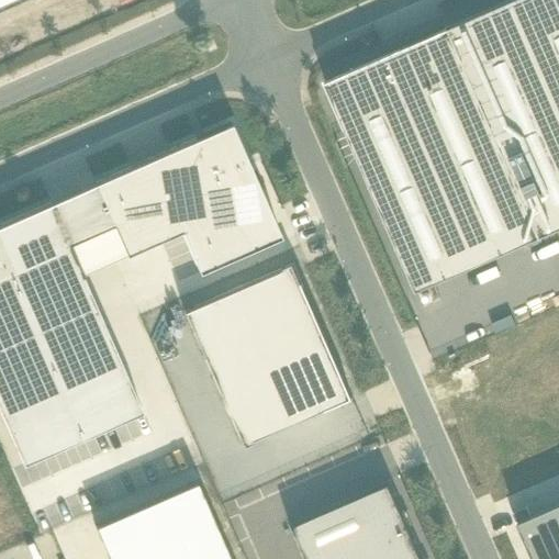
[(0,0),(0,12),(26,0),(0,0)]
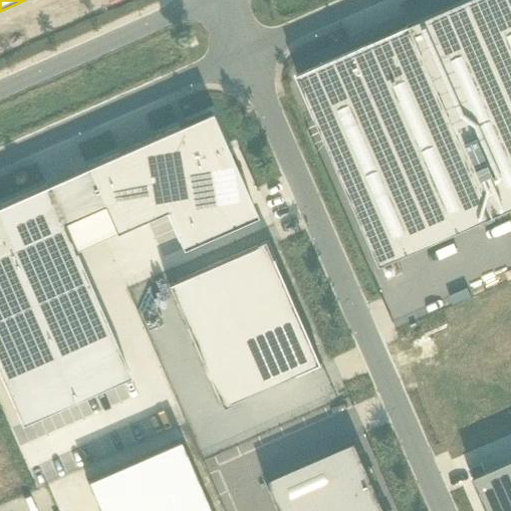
[(356,52),(299,77),(382,269),(497,219),(510,212),(510,0),(475,0),(413,27),(411,28),(420,49),(365,73),(356,52)]
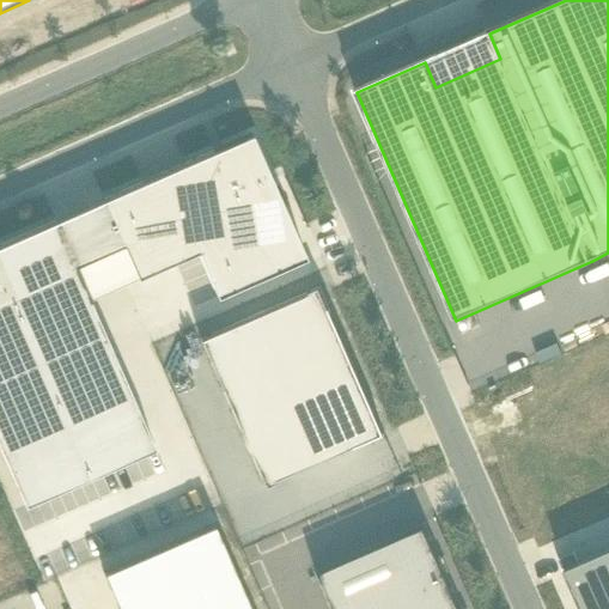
[(215,153),(105,202),(141,281),(200,256),(219,300),(310,261),(272,176),(269,177),(254,140),(217,156),(215,153)]
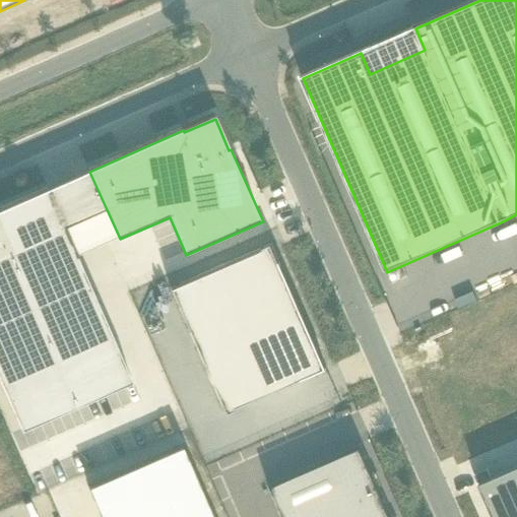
[(89,172),(0,210),(0,380),(22,432),(134,383),(78,257),(119,239),(89,172)]
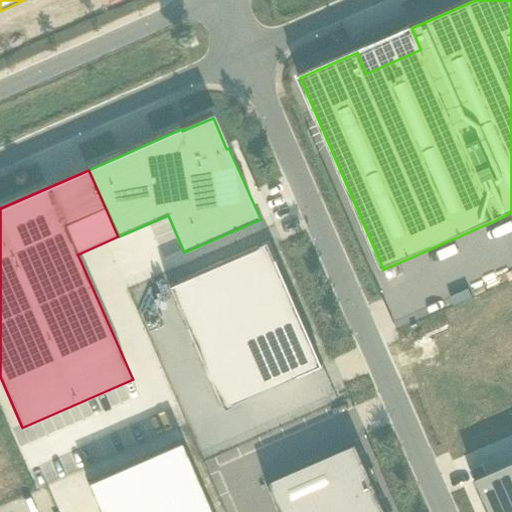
[(272,243),(170,288),(224,411),(325,367),(272,243)]
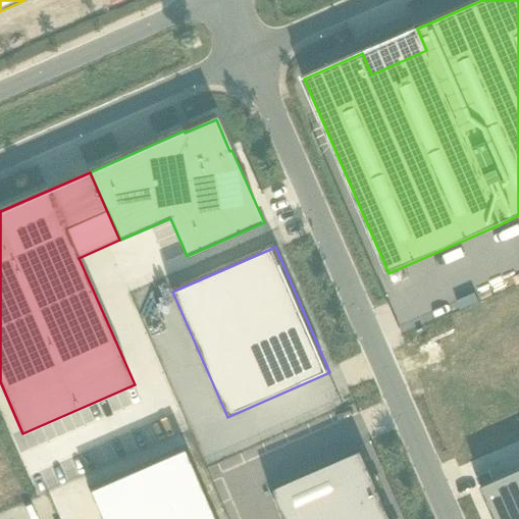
[(518,313),(468,336),(510,433),(518,429),(518,313)]
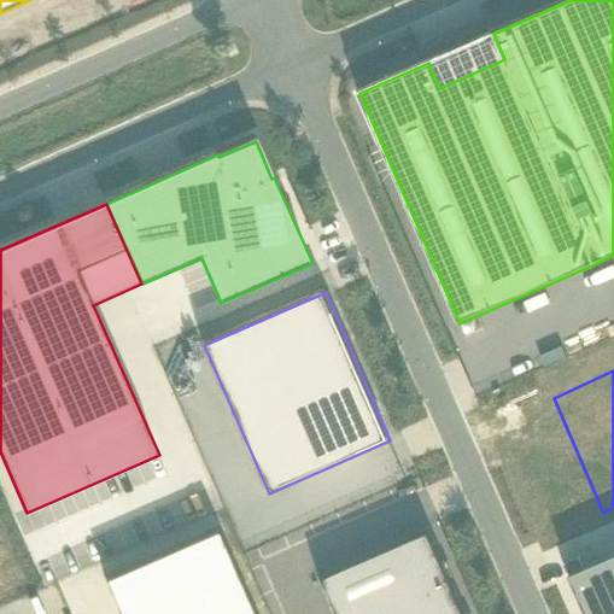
[(255,613),(218,531),(106,580),(121,613),(255,613)]
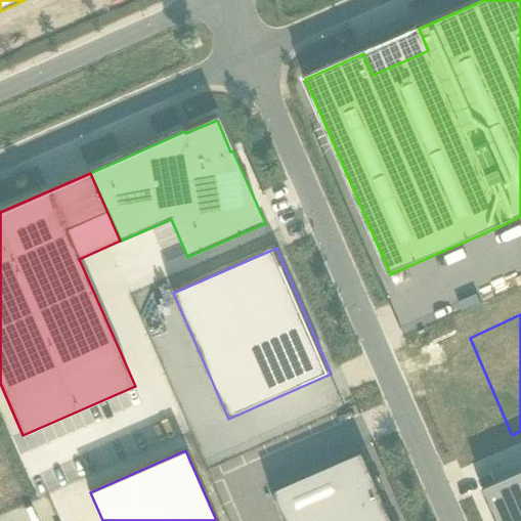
[(365,452),(271,493),(284,520),(395,520),(385,497),(365,452)]
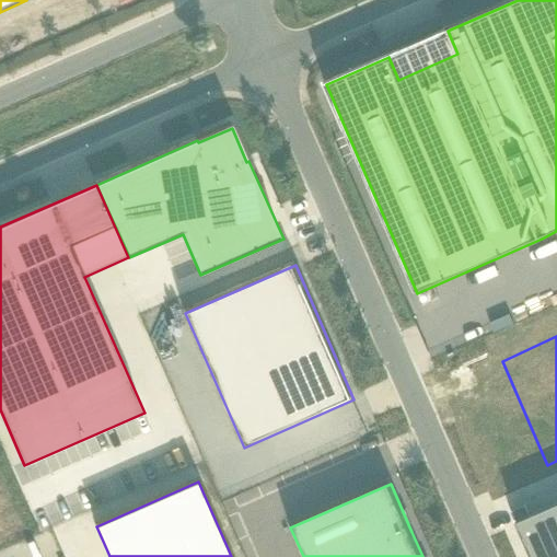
[(556,505),(526,520),(518,523),(528,545),(532,556),(556,556),(556,505)]
